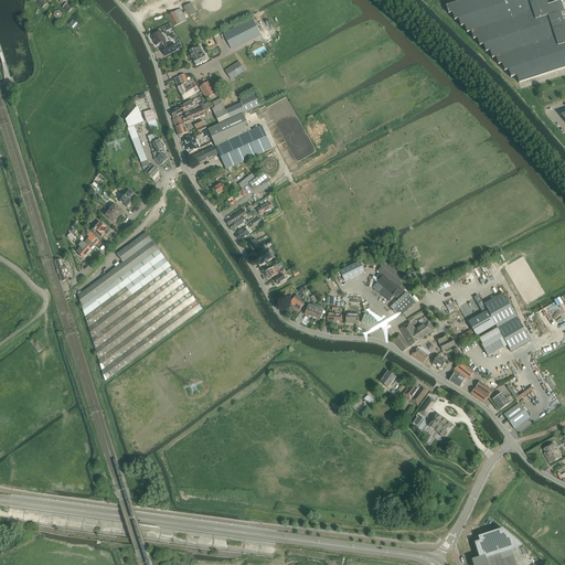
[(564,31),(558,13),(558,12),(546,17),(541,0),(465,0),(446,7),(449,14),(452,13),(455,21),(458,20),(461,27),(465,25),(467,33),(471,32),(473,40),(477,39),(480,46),(483,45),(486,52),(490,51),(492,59),(496,57),(499,65),(502,64),(504,72),(509,71),(511,78),(516,76),(519,84),(564,68),(564,31)]
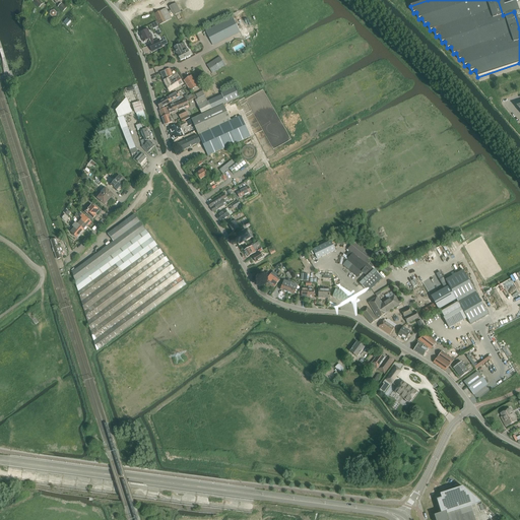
[(62,3),(58,7),(63,12),(67,8),(62,3)]
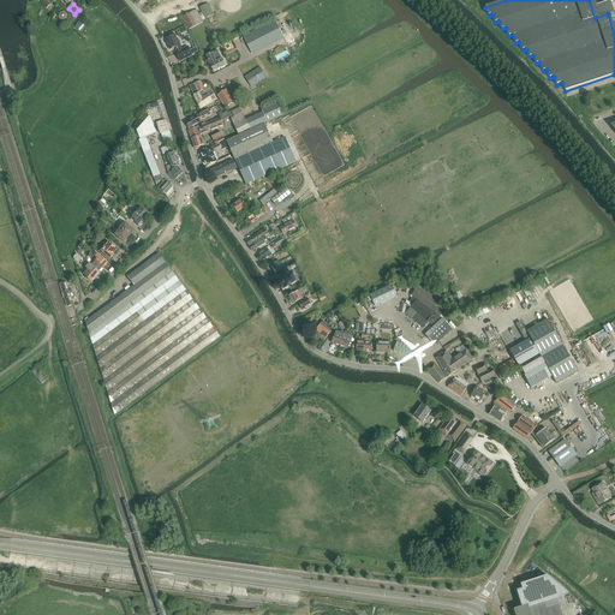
[(214,16),(208,4),(201,9),(206,19),(214,16)]
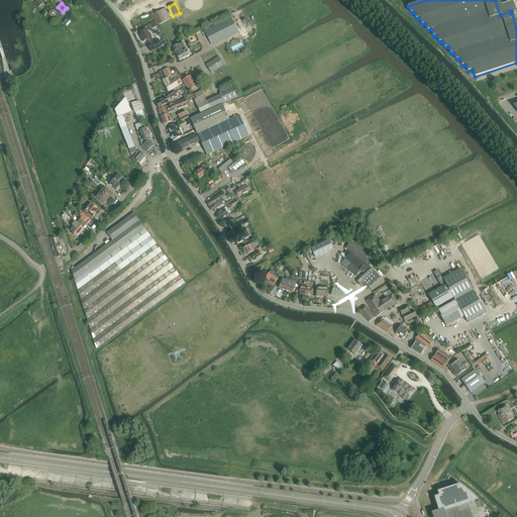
[(152,15),(158,25),(171,19),(166,8),(152,15)]
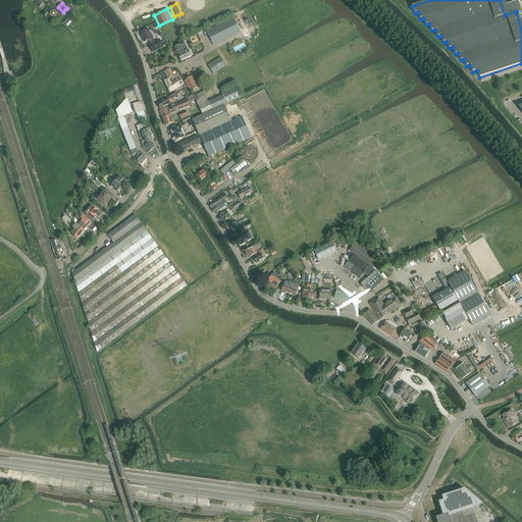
[(207,32),(214,46),(241,33),(233,17),(207,32)]
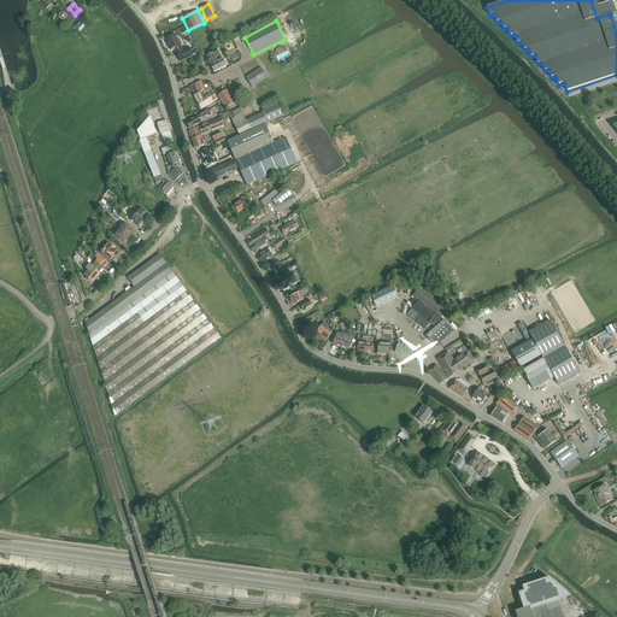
[(182,50),(181,46),(182,45),(182,43),(181,41),(180,41),(180,40),(178,40),(177,41),(175,35),(165,40),(171,51),(177,47),(180,51),(177,52),(181,62),(193,57),(188,47),(182,50)]
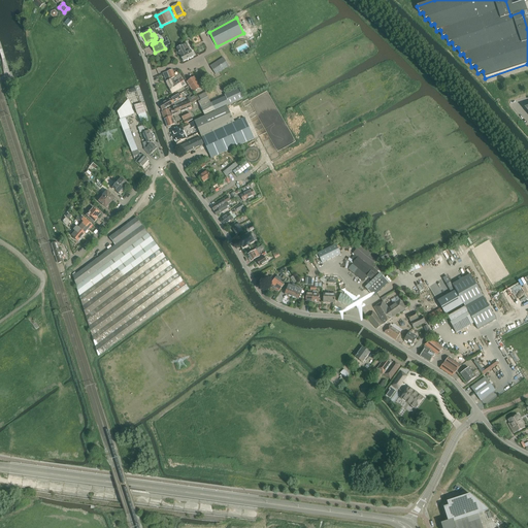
[(250,47),(250,45),(250,44),(250,43),(249,41),(248,40),(246,39),(244,38),(242,38),(240,38),(239,38),(237,39),(236,40),(235,41),(234,42),(234,44),(233,45),(234,47),(234,48),(235,51),(236,52),(237,53),(238,54),(240,54),(241,54),(243,54),(244,54),(245,53),(248,52),(249,51),(250,48),(250,47)]
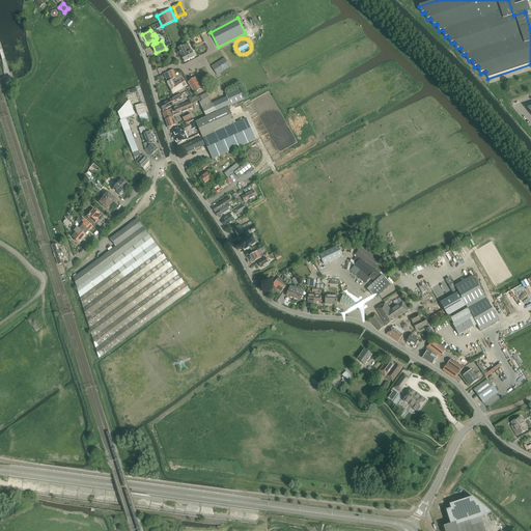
[(177,49),(185,62),(195,57),(192,51),(188,44),(184,47),(177,49)]
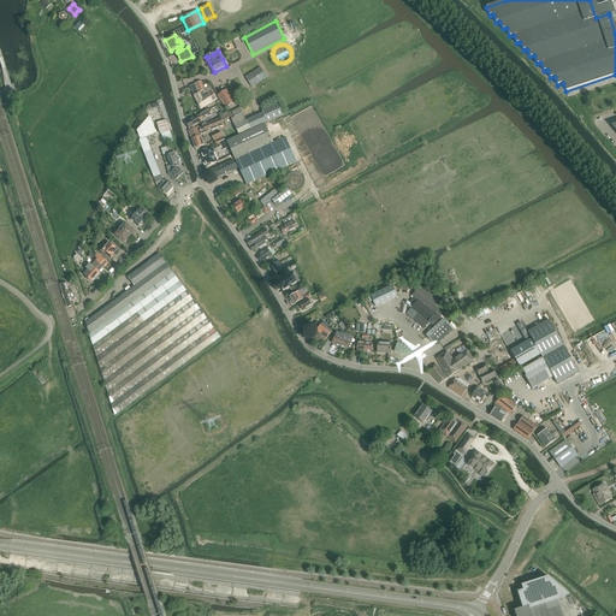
[(252,88),(267,77),(260,66),(246,77),(252,88)]
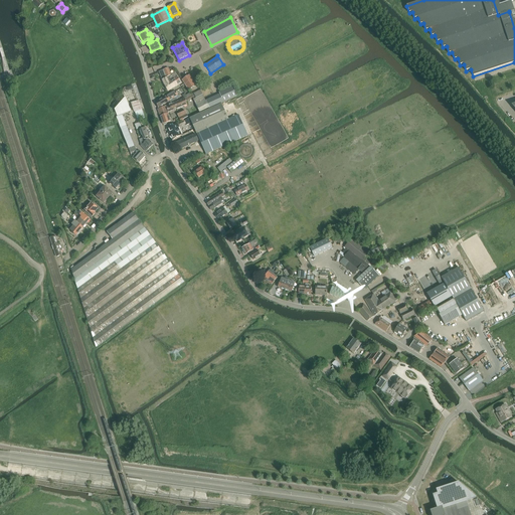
[(175,79),(178,86),(181,83),(177,76),(175,72),(171,75),(168,68),(163,70),(166,77),(169,83),(175,79)]
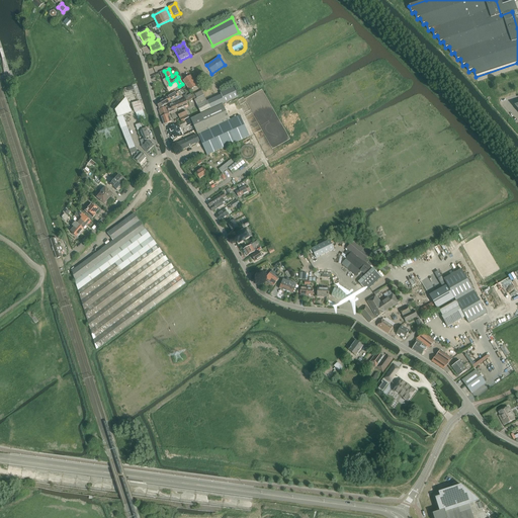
[(167,78),(164,71),(160,72),(163,80),(163,81),(169,92),(179,86),(176,80),(170,84),(167,78)]
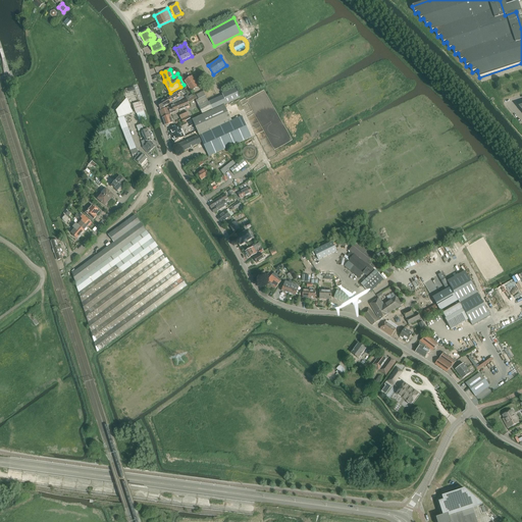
[(185,82),(191,92),(199,87),(193,76),(185,82)]
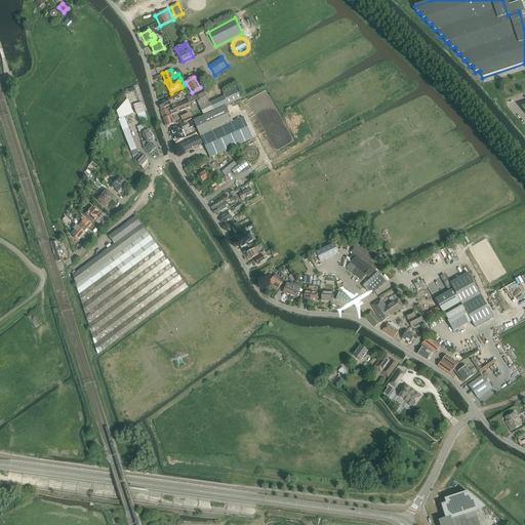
[(196,99),(199,107),(209,102),(204,92),(197,95),(195,96),(197,99),(196,99)]
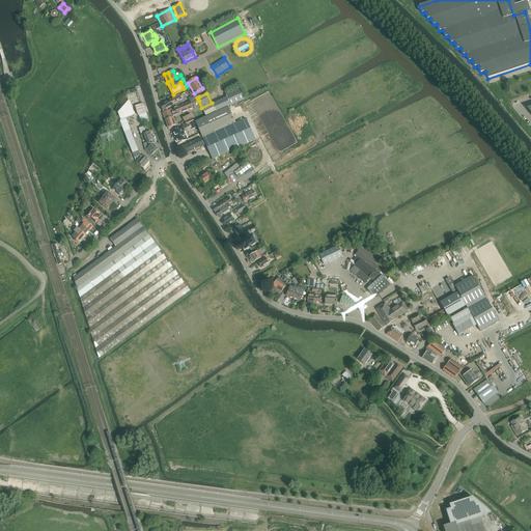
[(171,101),(173,106),(174,107),(186,101),(184,96),(183,98),(182,94),(171,101)]
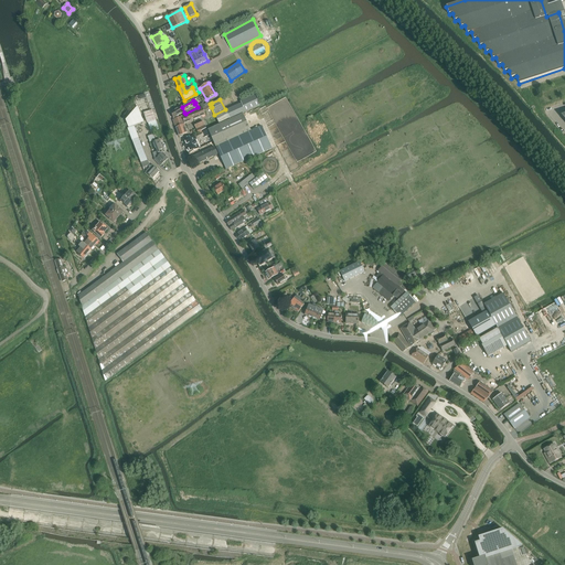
[(126,120),(128,128),(144,124),(138,107),(126,120)]
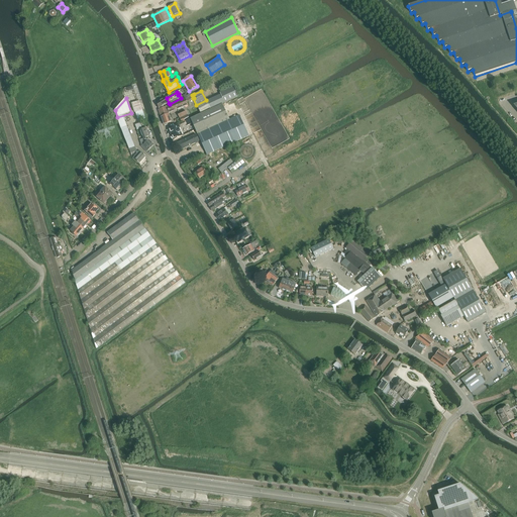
[(169,103),(167,98),(157,103),(159,109),(169,103)]
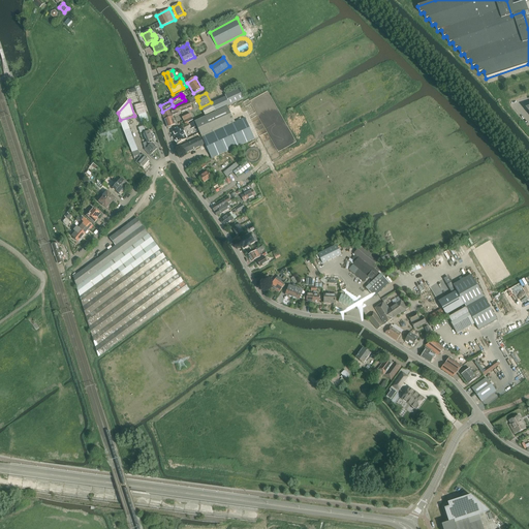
[(184,103),(187,111),(192,109),(191,104),(189,101),(184,103)]
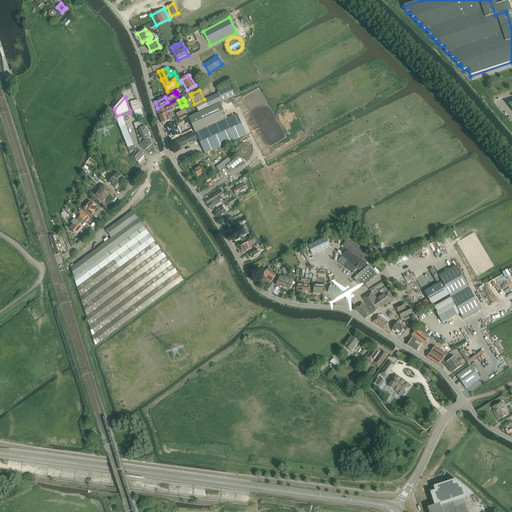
[(204,99),(194,104),(199,113),(208,108),(204,99)]
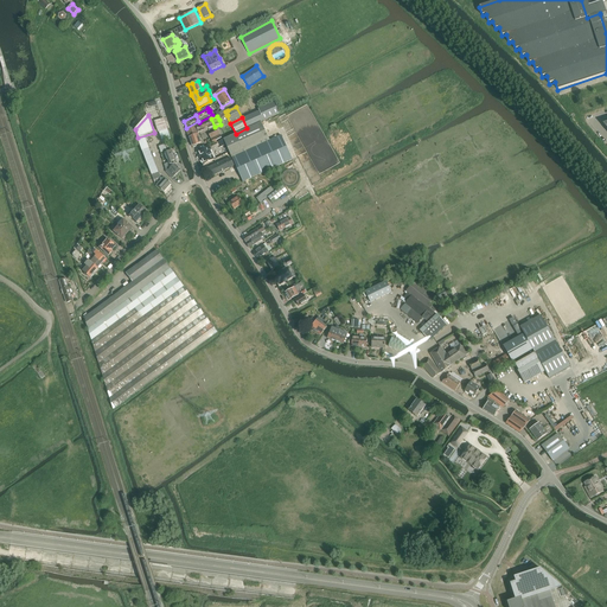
[(157,122),(164,142),(171,140),(164,120),(157,122)]
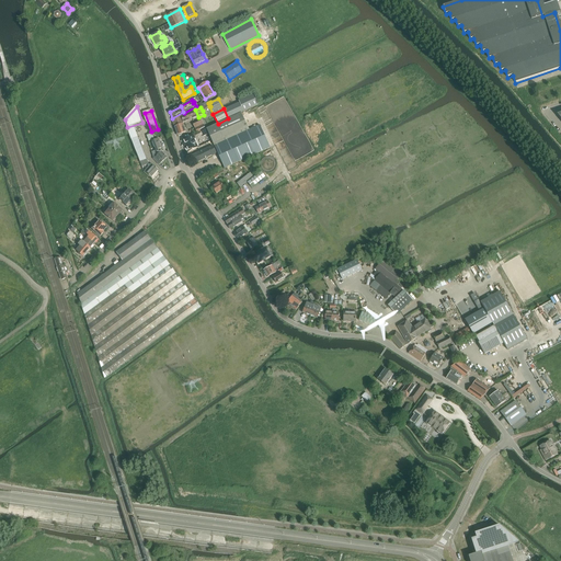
[(183,124),(184,126),(185,125),(185,124),(191,122),(191,121),(193,119),(190,112),(181,116),(183,124)]
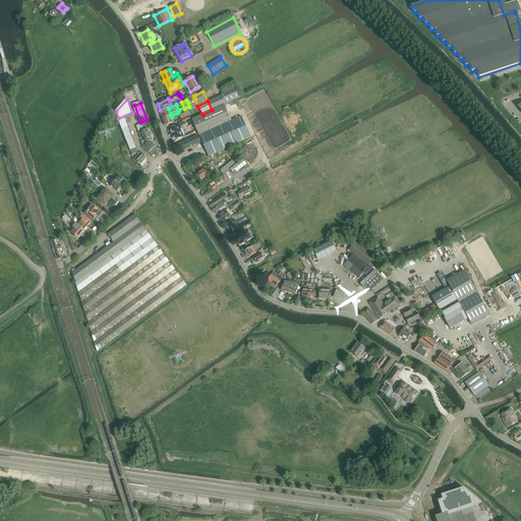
[(191,120),(194,125),(209,157),(250,137),(241,116),(231,120),(224,105),(191,120)]
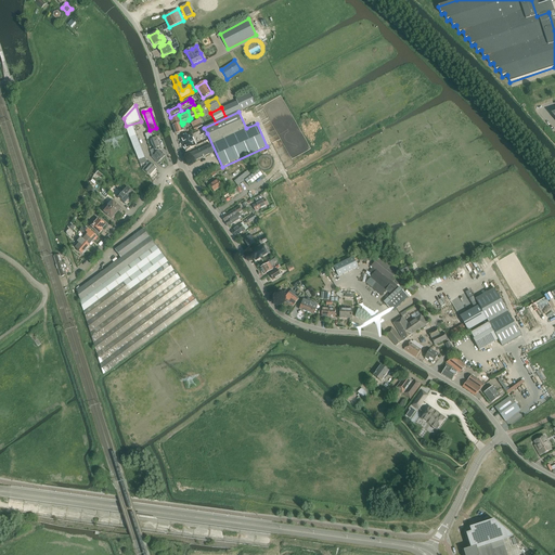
[(169,118),(172,126),(181,123),(179,115),(169,118)]
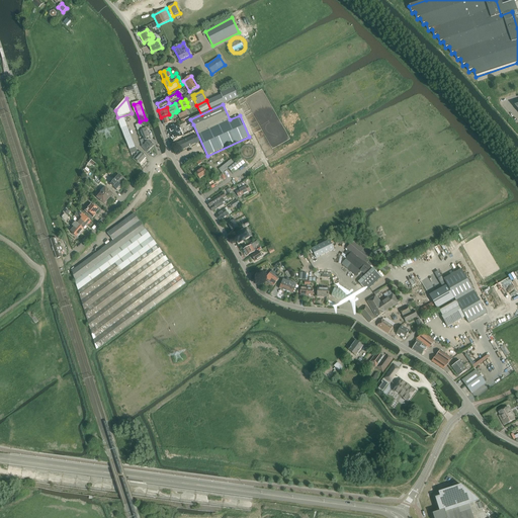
[(188,120),(188,118),(189,118),(186,112),(178,115),(182,123),(185,122),(188,120)]
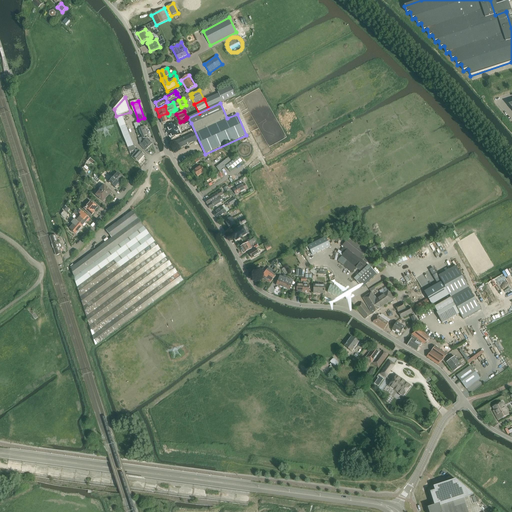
[(167,113),(159,116),(161,124),(162,124),(162,125),(166,123),(165,123),(170,121),(168,115),(167,113)]
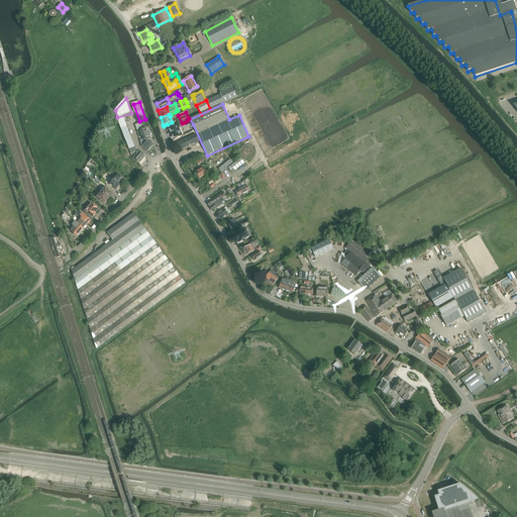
[(118,122),(127,145),(133,143),(123,116),(118,118),(119,122),(118,122)]
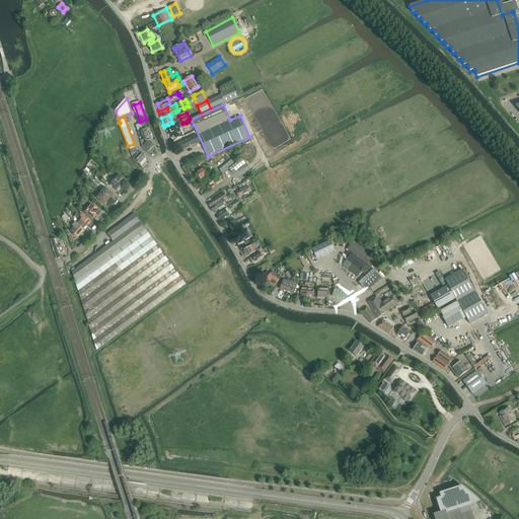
[(169,130),(174,141),(183,137),(179,129),(180,129),(178,126),(169,130)]
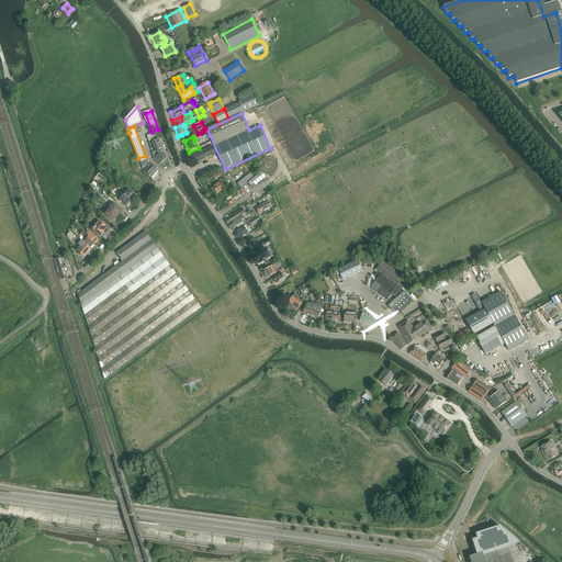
[(161,164),(168,158),(163,153),(165,153),(159,139),(153,142),(156,149),(157,152),(152,153),(154,159),(159,166),(161,164)]
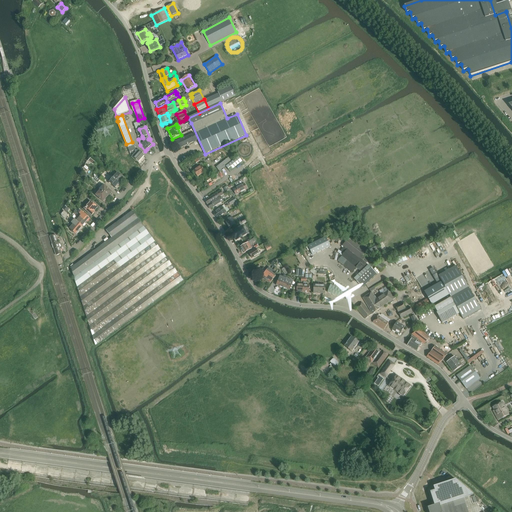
[(196,143),(198,142),(194,133),(175,142),(179,149),(186,146),(187,147),(189,146),(189,145),(195,142),(196,143)]
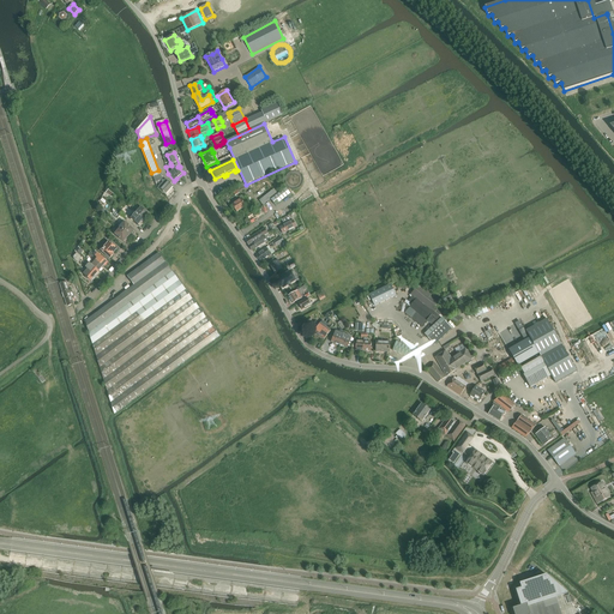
[(158,170),(151,173),(155,182),(162,180),(158,170)]
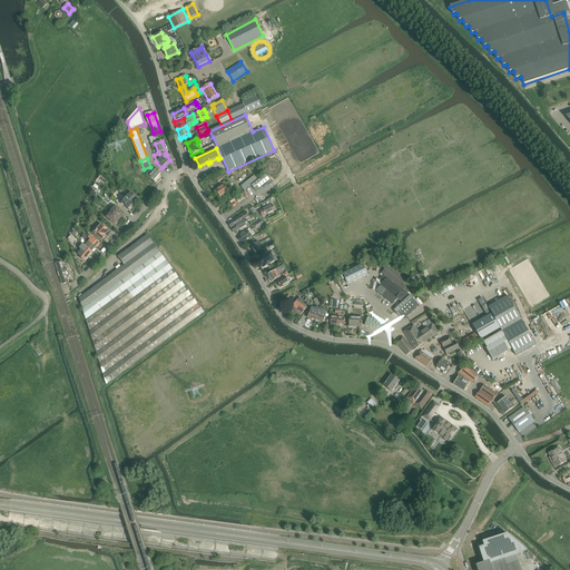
[(147,174),(154,180),(158,175),(160,173),(154,167),(147,174)]
